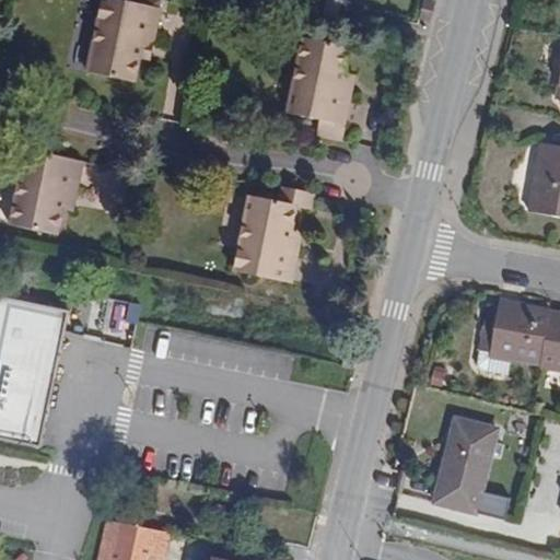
[(156,39),(162,9),(119,0),(101,0),(86,74),(136,84),(143,50),(146,37),(156,39)]
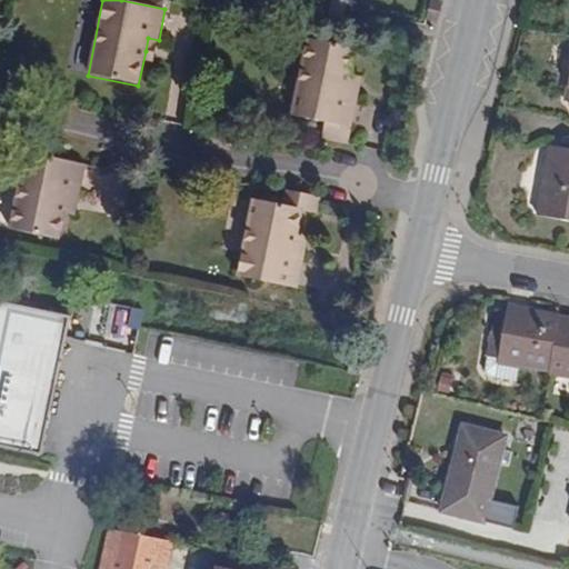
[(156,53),(159,40),(148,38),(146,51),(156,53)]
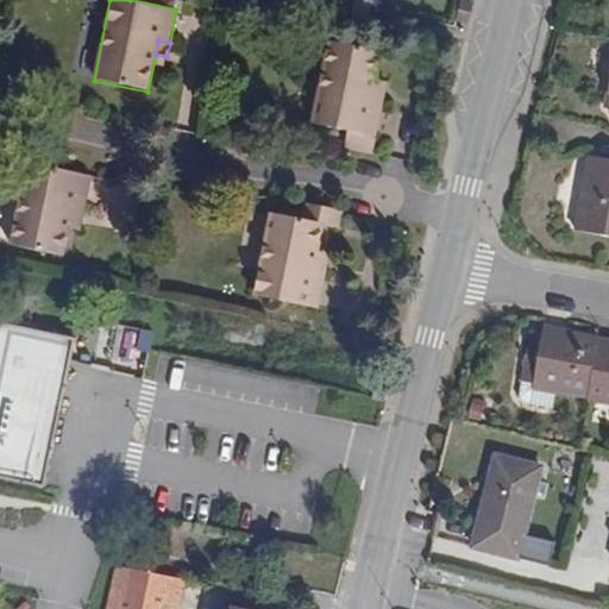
[(376,138),(384,98),(375,95),(378,80),(384,52),(331,42),(313,125),(349,132),(376,138)]
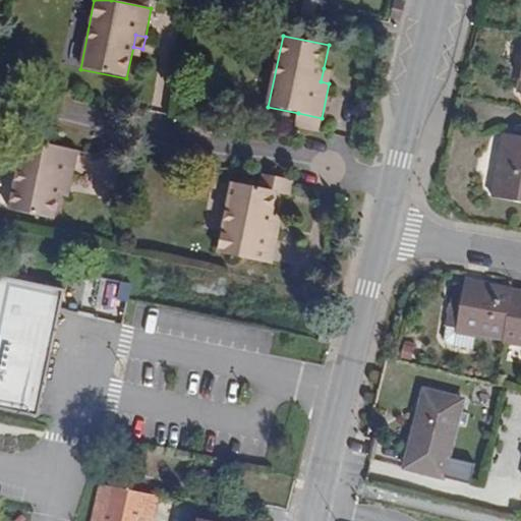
[(329,83),(331,70),(324,68),(321,81),(329,83)]
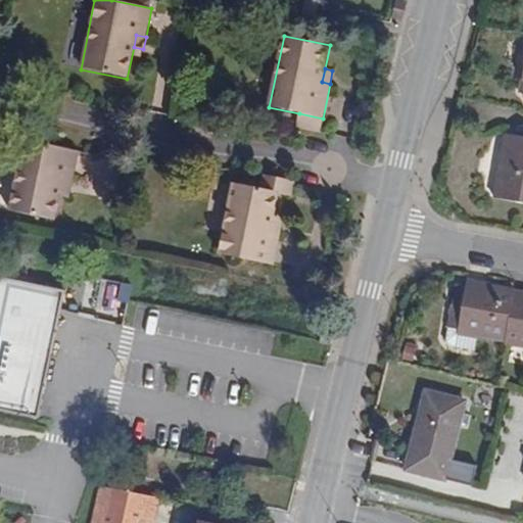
[(320,134),(323,119),(299,113),(296,129),(320,134)]
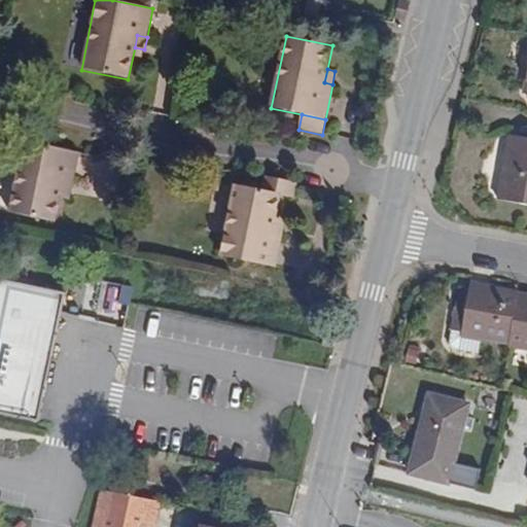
[(526,205),(526,137),(511,135),(498,201),(526,205)]
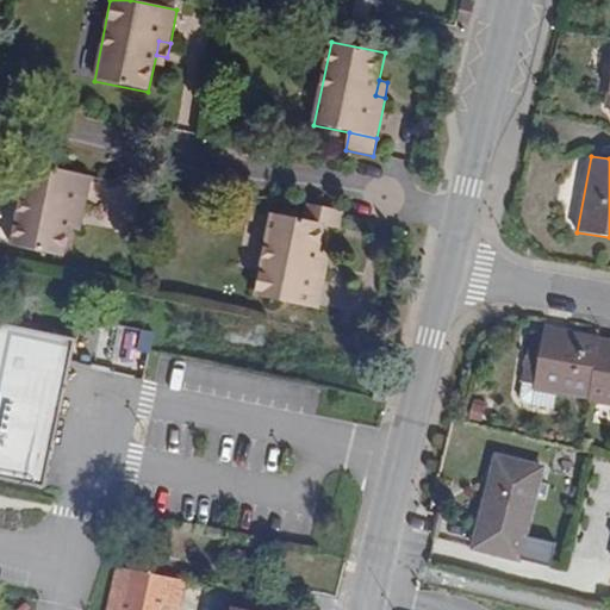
[(70,230),(74,216),(85,218),(93,175),(27,162),(11,246),(64,257),(70,230)]
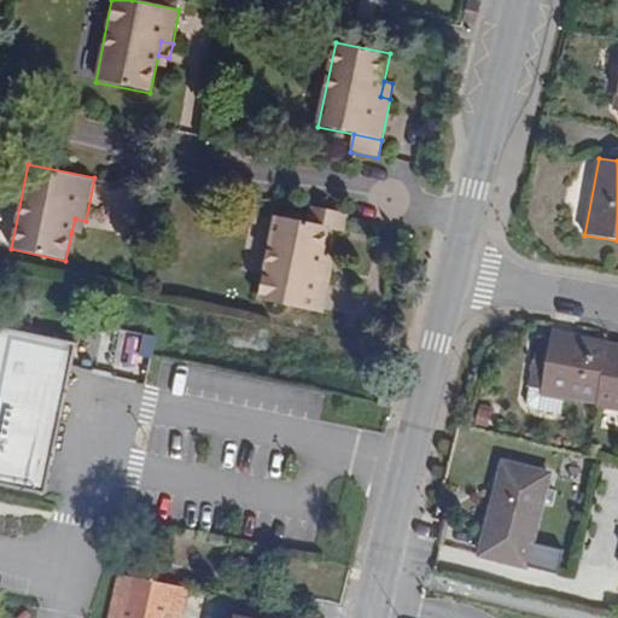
[(345,231),(349,214),(309,205),(305,222),(330,227),(345,231)]
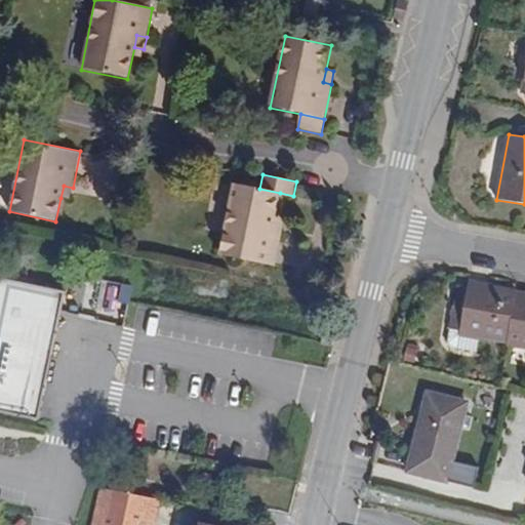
[(275,267),(282,230),(273,228),(275,216),(280,193),(259,189),(232,184),(218,255),(275,267)]
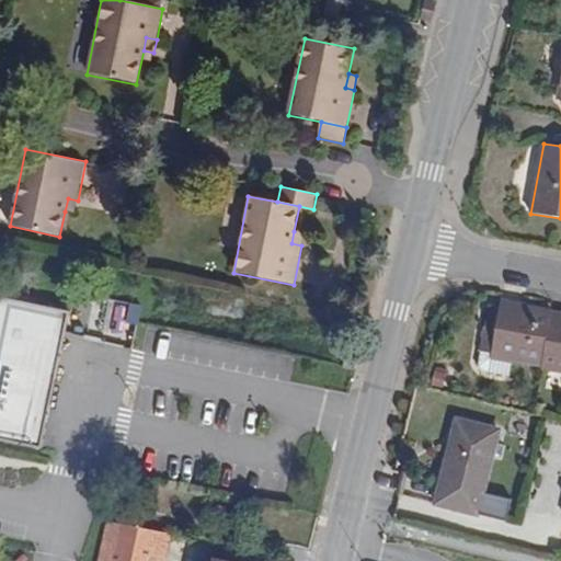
[(76,214),(78,201),(68,198),(65,212),(76,214)]
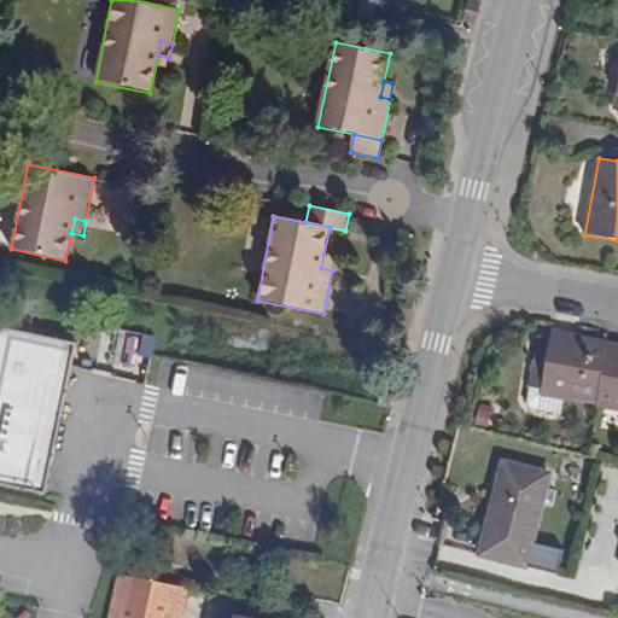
[(332,270),(334,257),(324,255),(321,268),(332,270)]
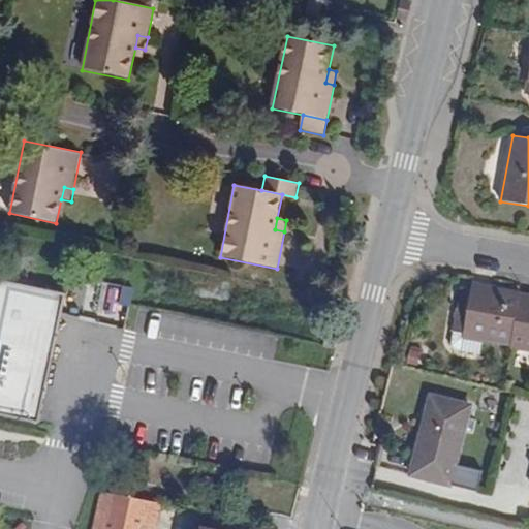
[(0,412),(37,422),(64,292),(0,278),(0,412)]
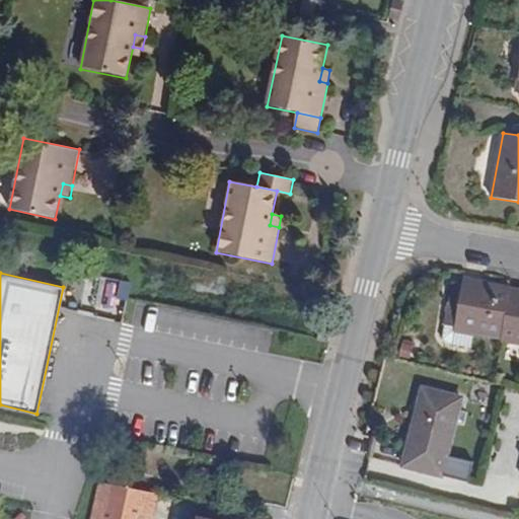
[(518,345),(518,291),(510,290),(510,289),(463,279),(462,284),(458,305),(453,330),(455,331),(473,335),(501,340),(500,342),(518,345)]
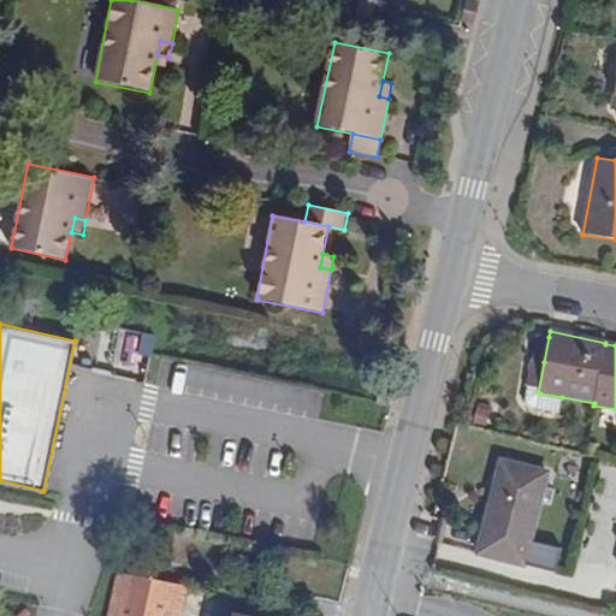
[(544,362),(549,337),(535,335),(531,360),(544,362)]
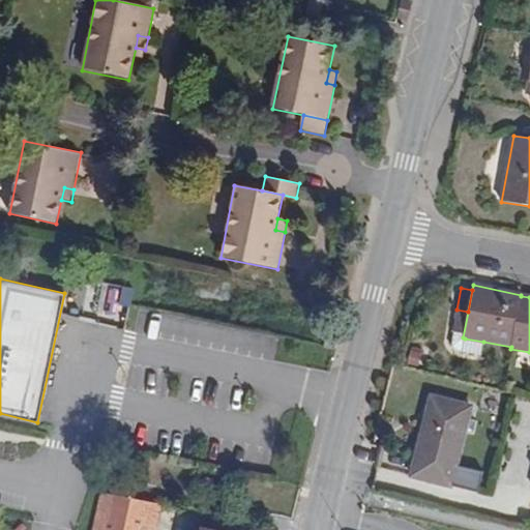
[(332,352),(335,342),(326,339),(323,349),(332,352)]
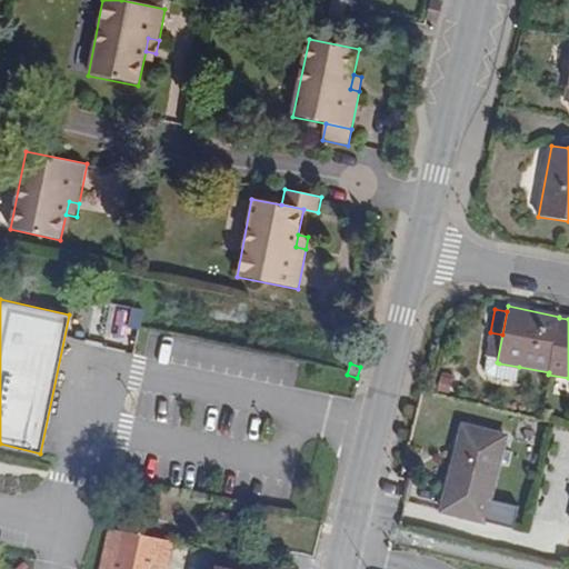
[(516,381),(519,367),(499,363),(496,377),(516,381)]
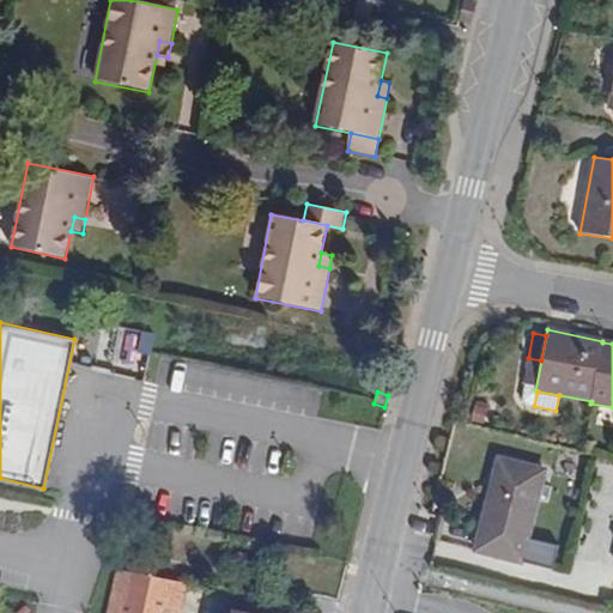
[(541,486),(545,473),(501,461),(477,552),(520,564),(538,501),(541,486)]
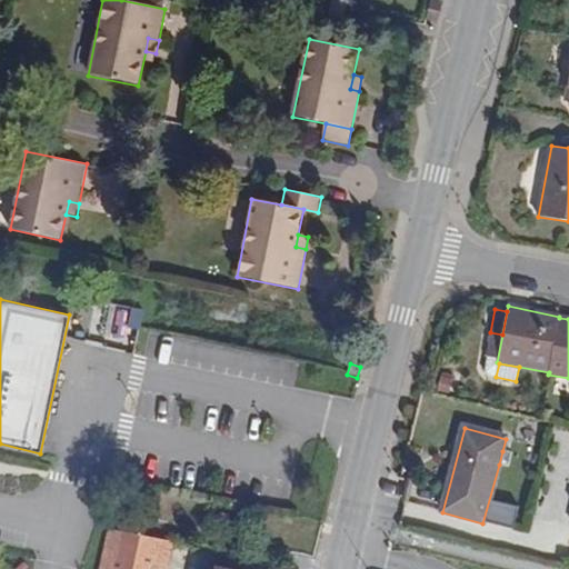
[(509,468),(512,455),(502,451),(499,465),(509,468)]
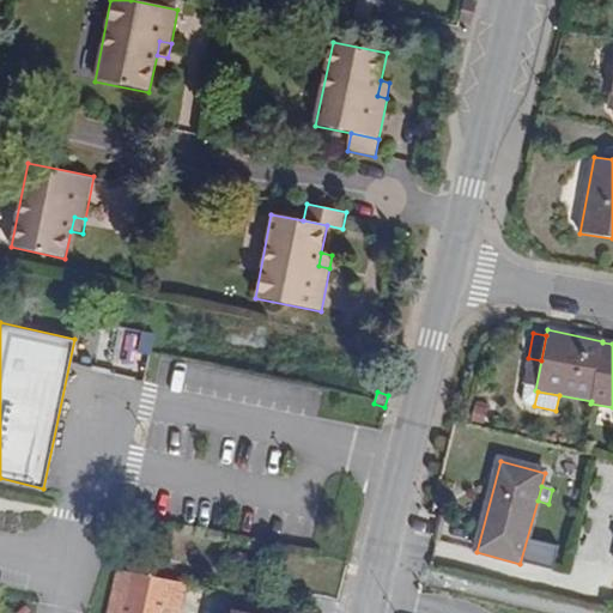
[(170,612),(177,583),(120,571),(110,612),(170,612)]
